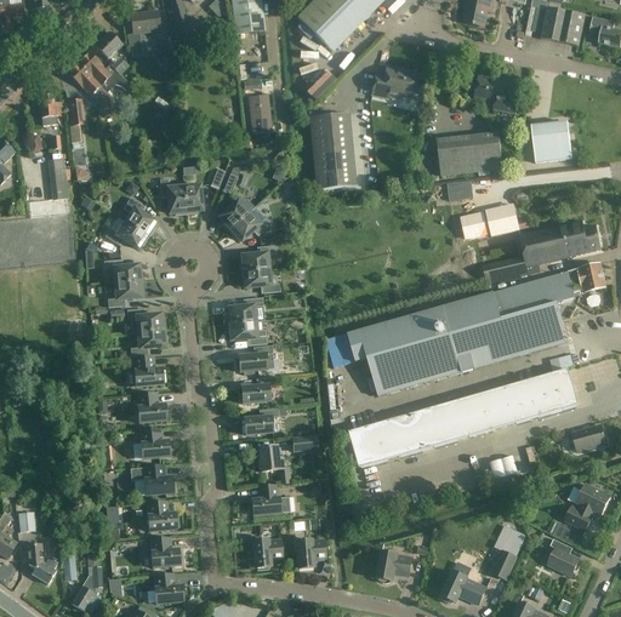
[(0,0),(0,32),(12,30),(11,21),(7,0),(0,0)]
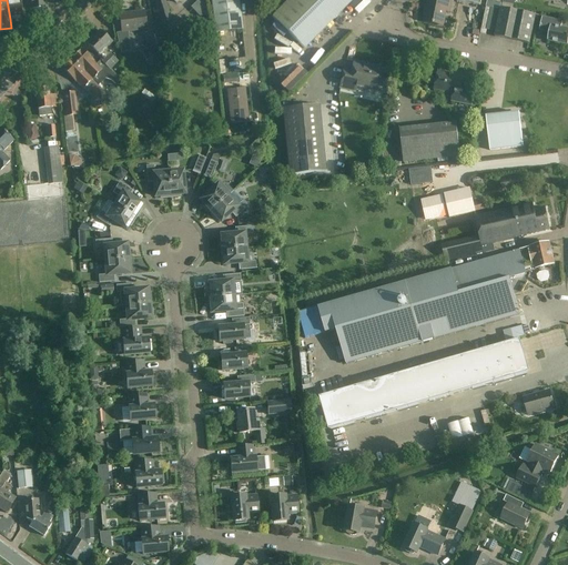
[(7,0),(10,19),(20,18),(19,7),(18,0),(7,0)]
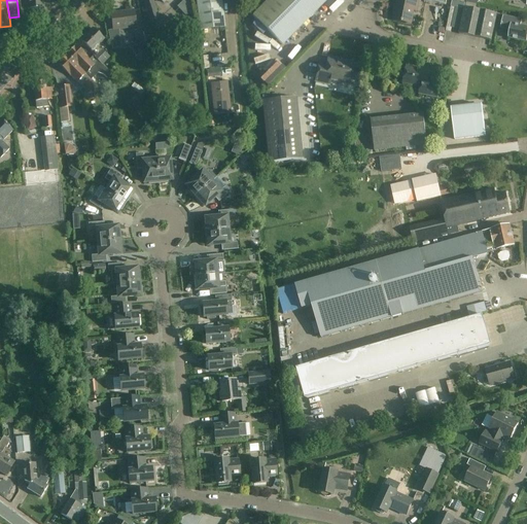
[(159,15),(153,0),(144,0),(150,18),(159,15)]
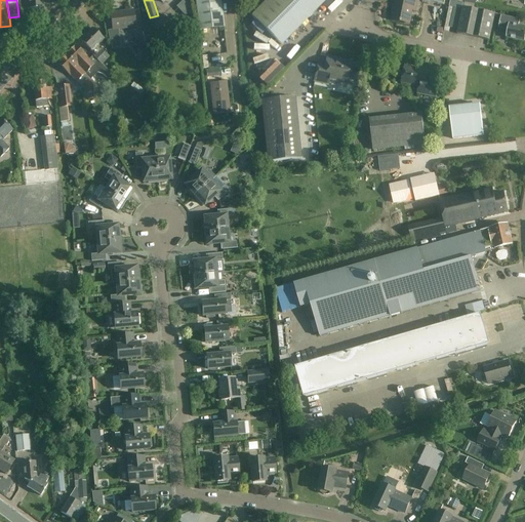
[(180,0),(176,4),(184,12),(191,12),(189,0),(180,0)]
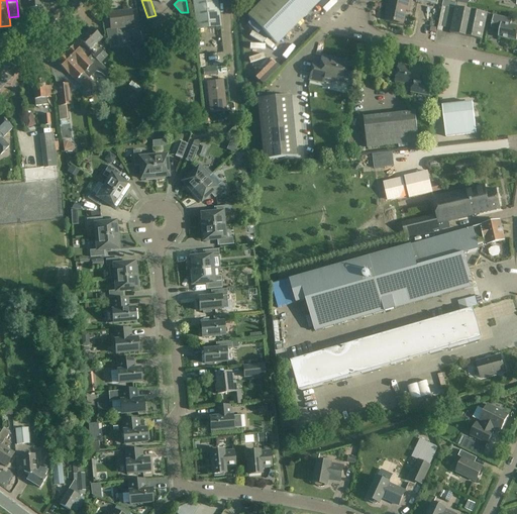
[(192,0),(196,27),(220,24),(217,0),(192,0)]
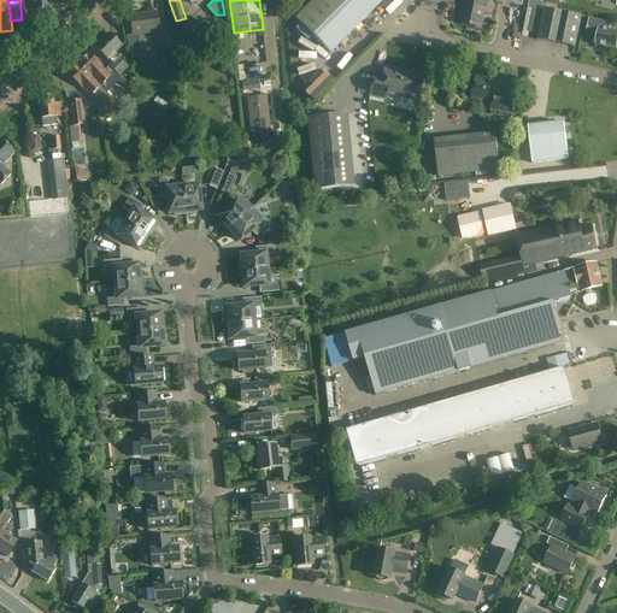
[(310,0),(295,16),(330,49),(378,0),(310,0)]
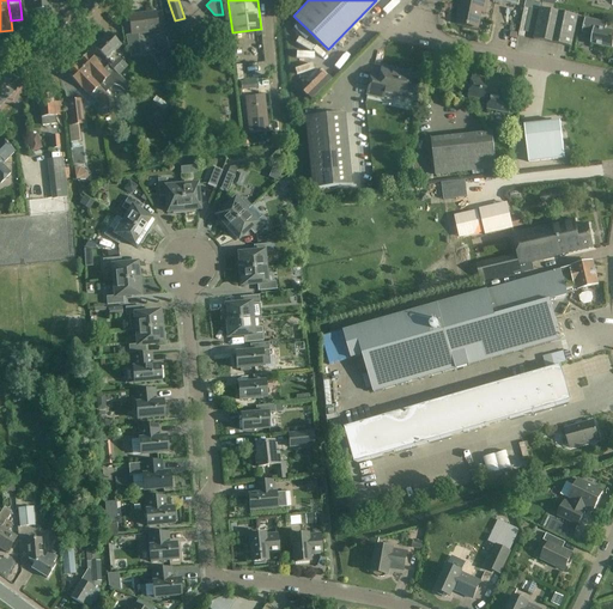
[(477,25),(480,7),(484,8),(486,0),(462,0),(459,20),(477,25)]
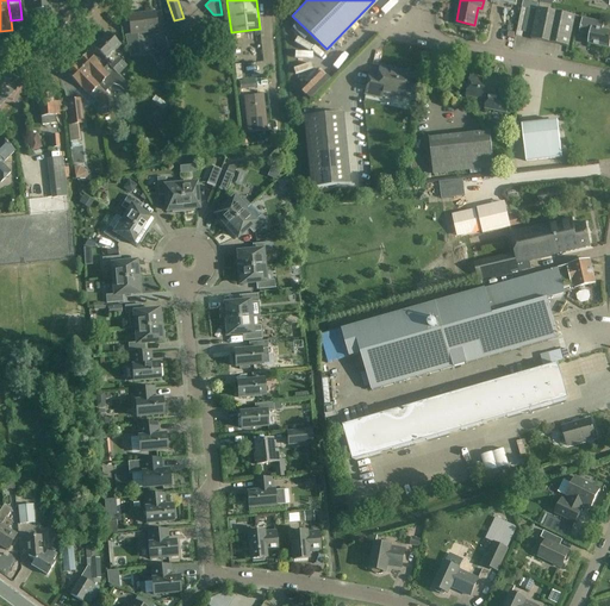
[(537,6),(534,25),(531,36),(568,44),(574,14),(537,6)]
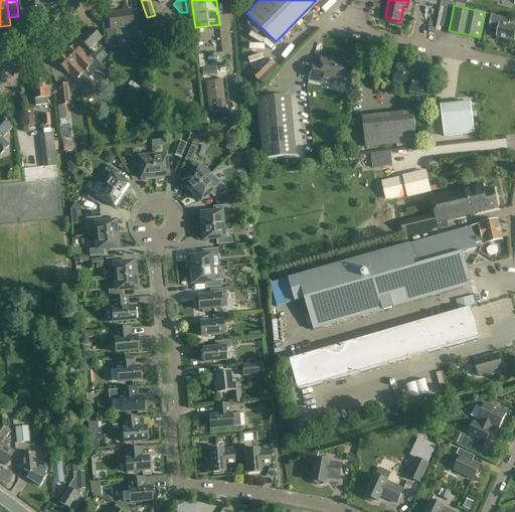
[(133,24),(132,17),(131,7),(108,10),(110,27),(133,24)]
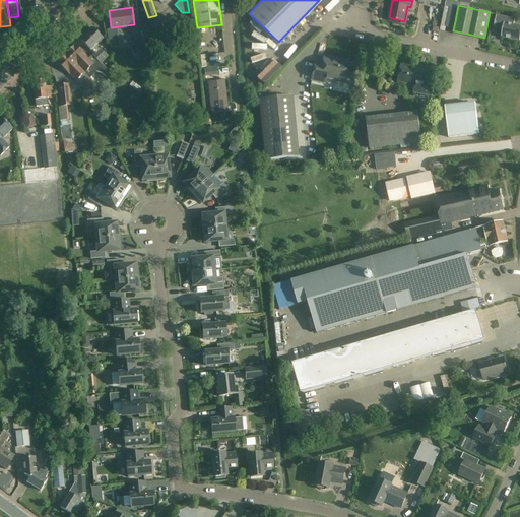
[(519,36),(519,23),(514,23),(515,17),(496,13),(494,25),(503,26),(501,35),(519,39),(519,36)]
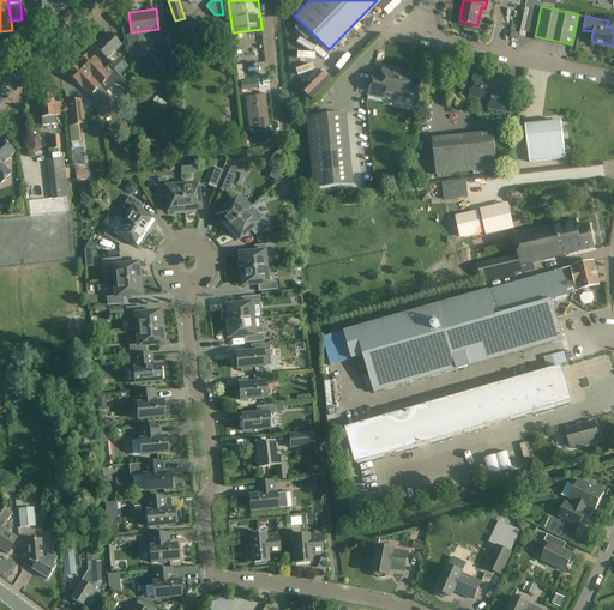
[(119,42),(116,40),(108,31),(95,44),(110,60),(108,62),(119,72),(127,64),(118,54),(120,52),(115,47),(119,42)]
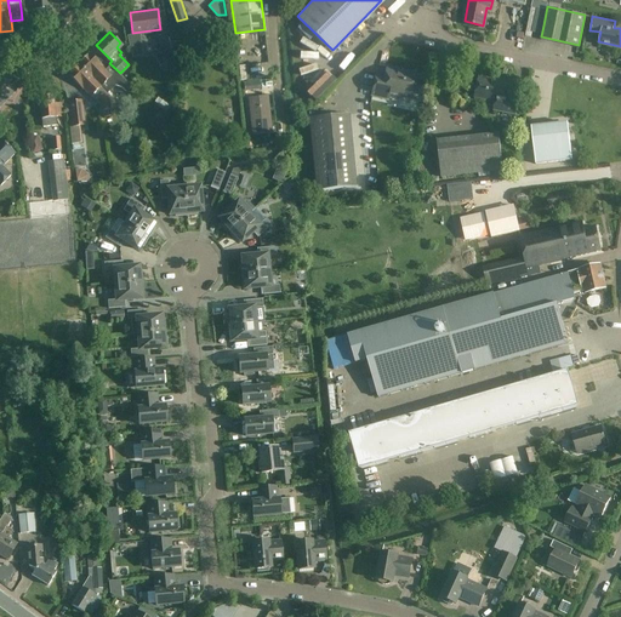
[(169,36),(159,36),(161,52),(170,51),(169,36)]
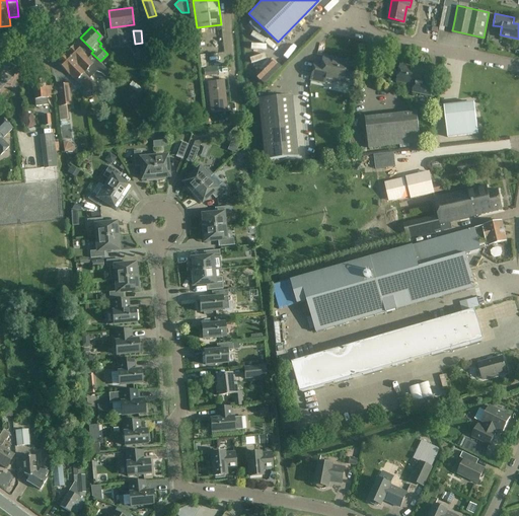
[(74,43),(67,51),(85,69),(81,73),(84,77),(85,90),(92,89),(91,75),(88,72),(94,67),(90,63),(92,62),(86,56),(87,55),(74,43)]
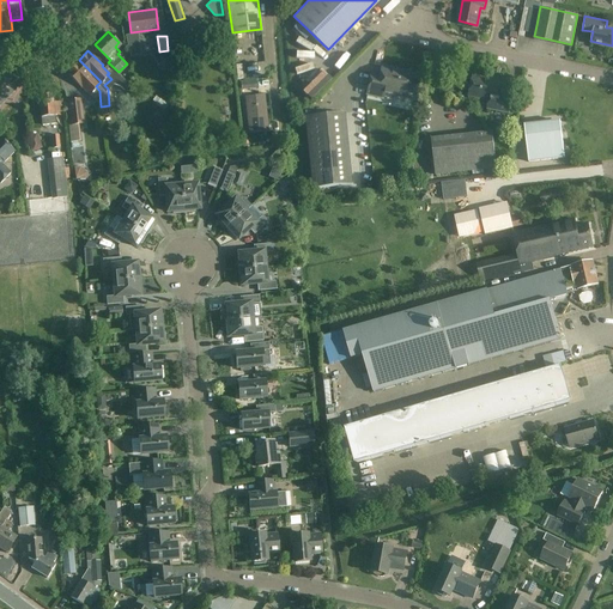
[(67,71),(76,79),(83,86),(87,80),(95,87),(96,86),(101,81),(79,60),(67,71)]
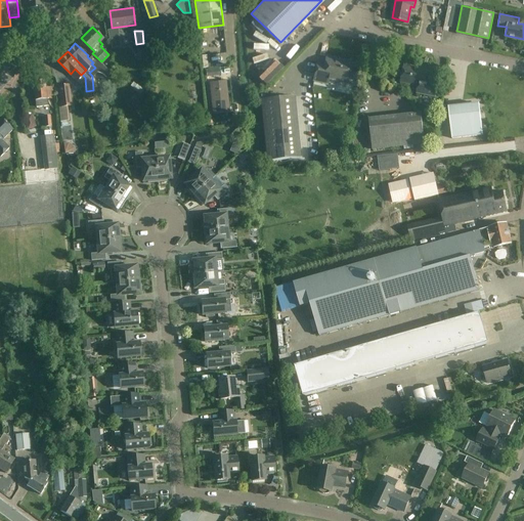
[(348,81),(350,67),(353,66),(353,62),(353,61),(352,60),(348,59),(346,60),(335,58),(336,56),(326,54),(324,62),(317,60),(313,79),(328,82),(329,77),(348,81)]
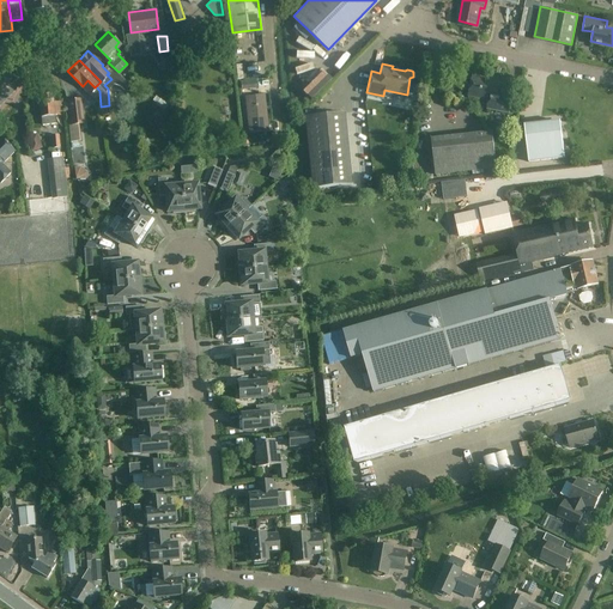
[(501,93),(504,78),(490,74),(489,77),(473,74),(469,93),(490,97),(487,107),(509,110),(513,95),(501,93)]
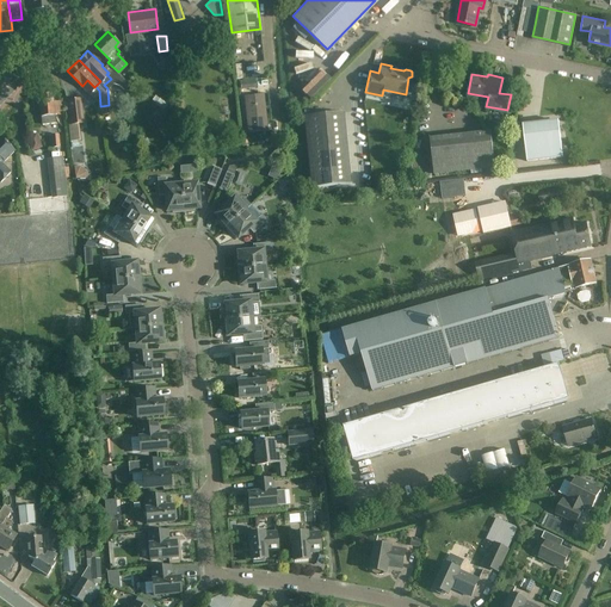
[(62,111),(61,111),(60,99),(53,100),(51,92),(38,93),(42,123),(56,121),(55,112),(62,111)]
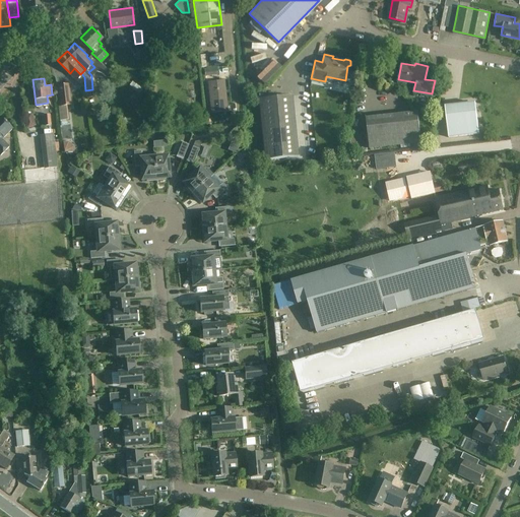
[(213,80),(209,80),(212,111),(221,110),(226,110),(223,79),(213,80)]
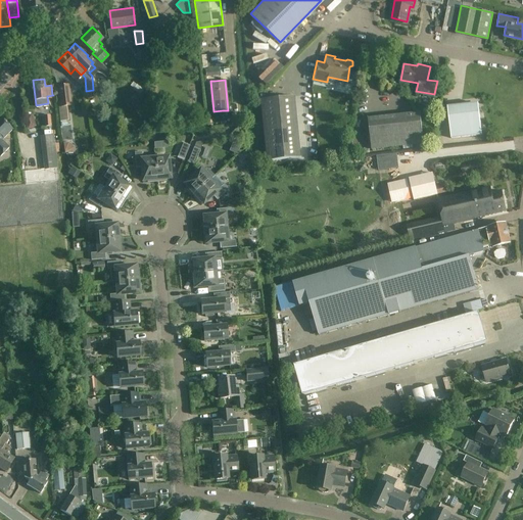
[(61,105),(70,103),(68,83),(58,84),(61,105)]
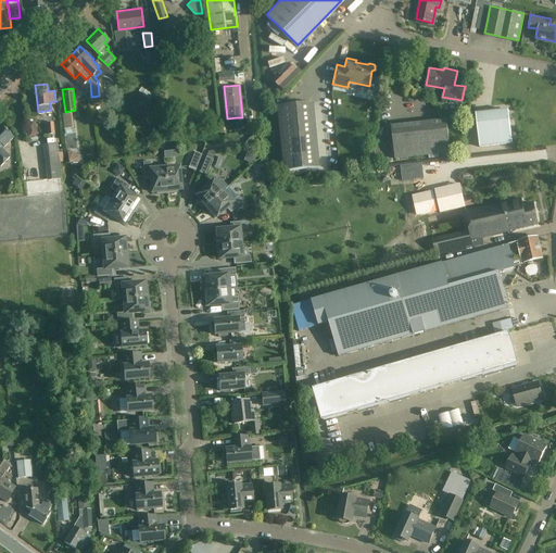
[(311,100),(288,102),(277,103),(283,168),(317,165),(311,100)]
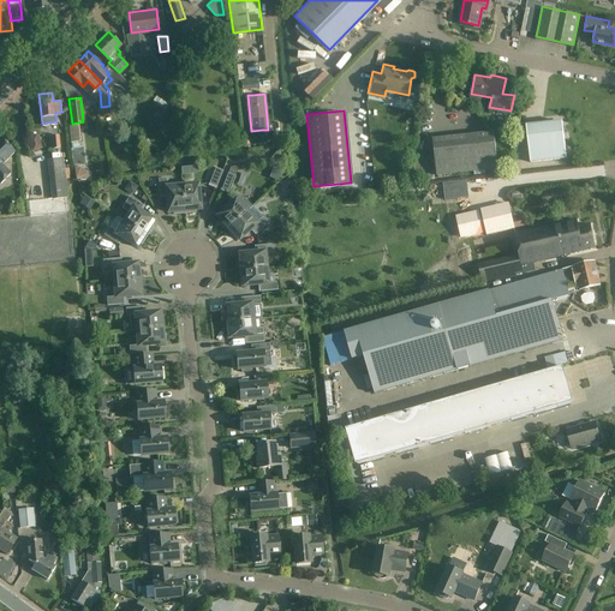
[(562,119),(526,124),(531,160),(567,156),(562,119)]
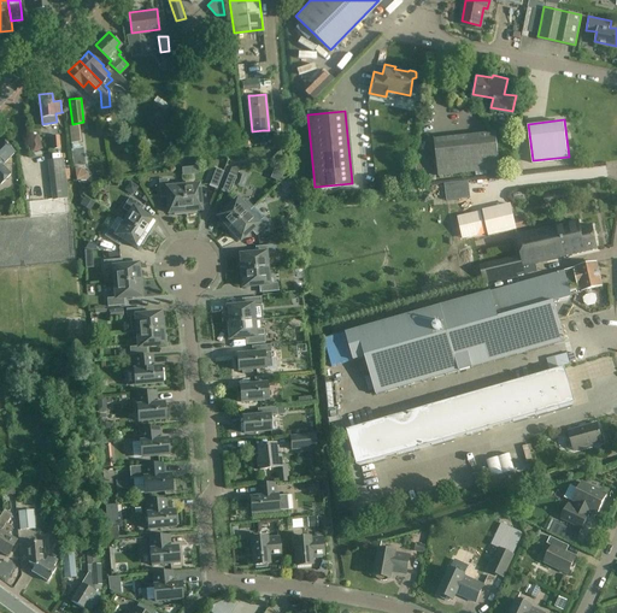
[(435,137),(436,149),(439,175),(499,169),(495,130),(435,137)]
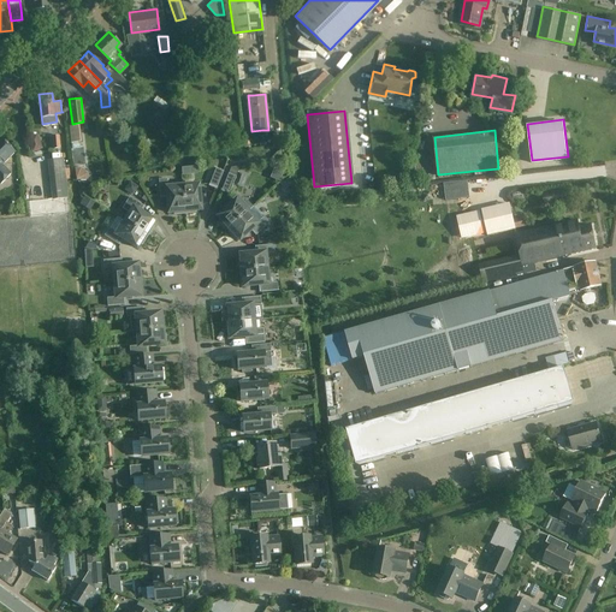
[(37,131),(27,135),(33,150),(42,146),(37,131)]
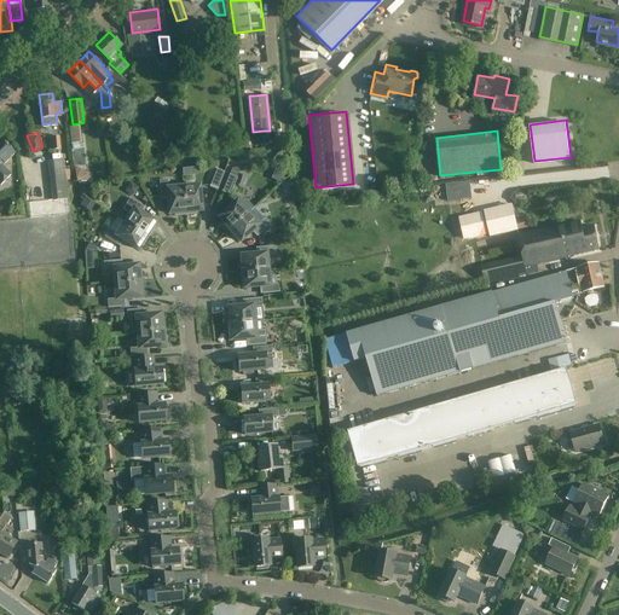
[(15,151),(9,145),(0,137),(0,184),(11,173),(1,164),(15,151)]
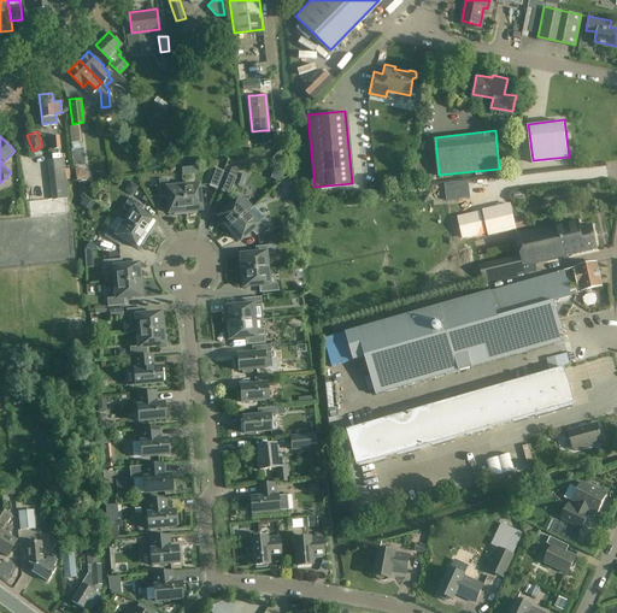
[(69,165),(64,166),(63,158),(48,159),(52,196),(68,195),(65,176),(70,176),(69,165)]
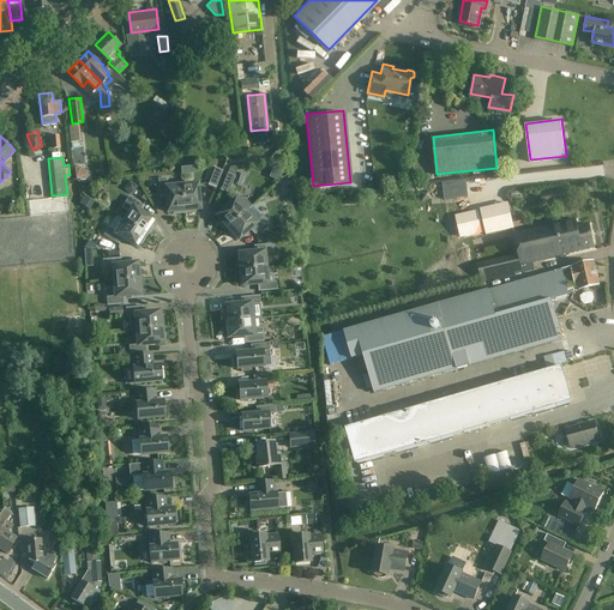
[(80,164),(74,165),(76,177),(88,175),(86,170),(80,164)]
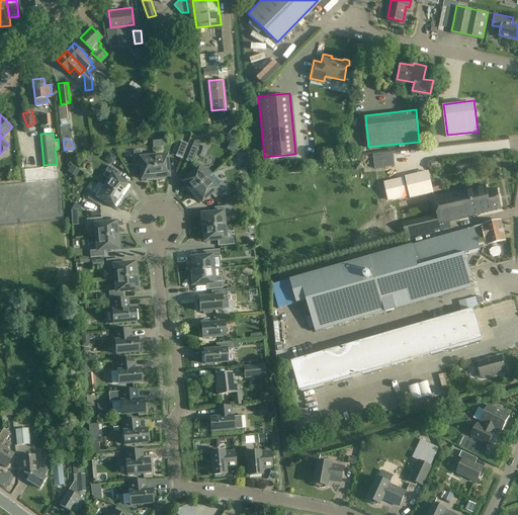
[(181,140),(176,153),(182,155),(187,142),(181,140)]
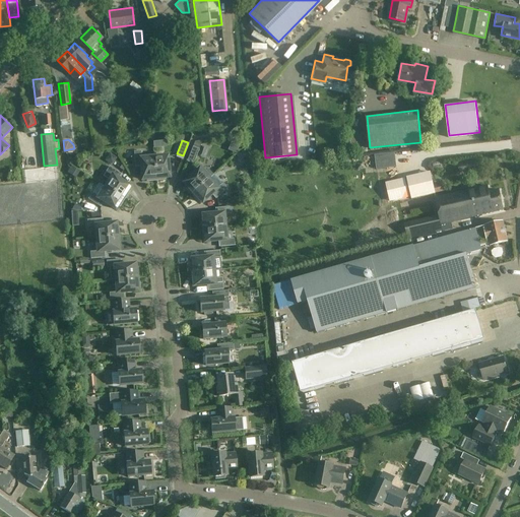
[(193,144),(187,157),(193,159),(199,147),(193,144)]
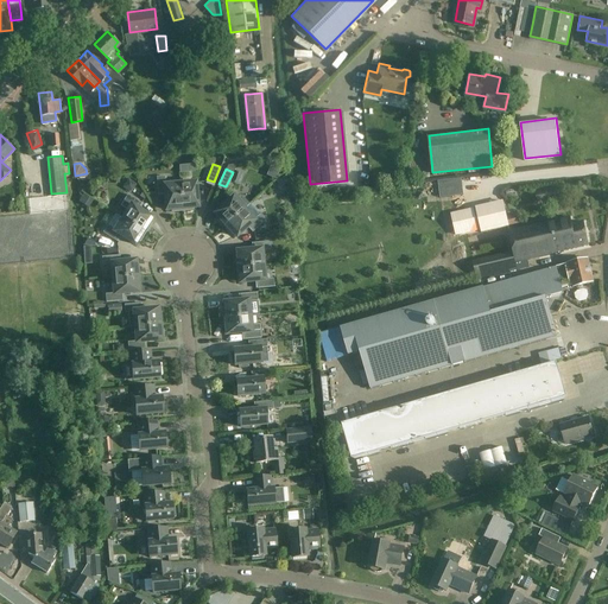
[(182,208),(179,182),(165,183),(164,173),(157,175),(158,191),(165,190),(166,207),(171,207),(171,209),(182,208)]
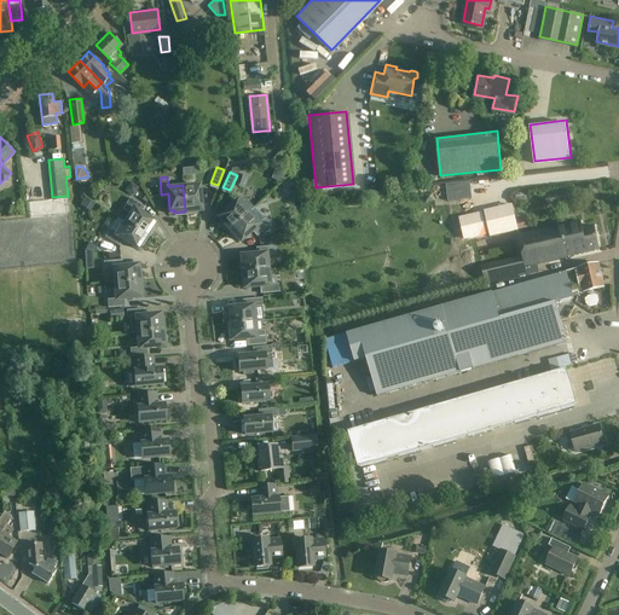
[(285,177),(281,181),(287,187),(291,184),(285,177)]
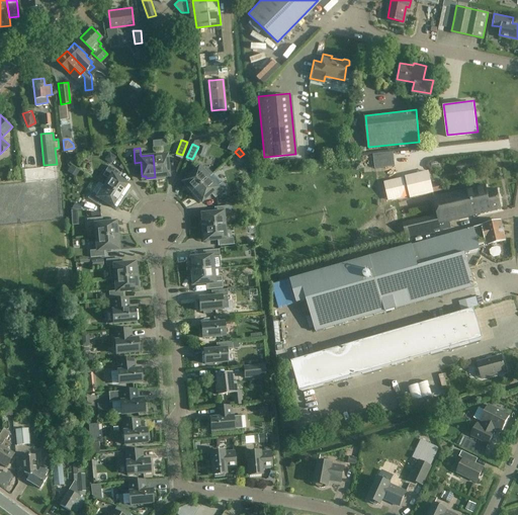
[(109,150),(104,157),(111,162),(116,155),(109,150)]
